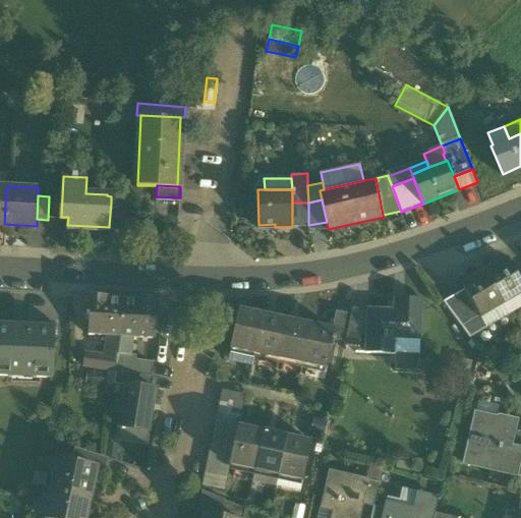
[(109,226),(125,227),(126,214),(126,203),(111,202),(109,226)]
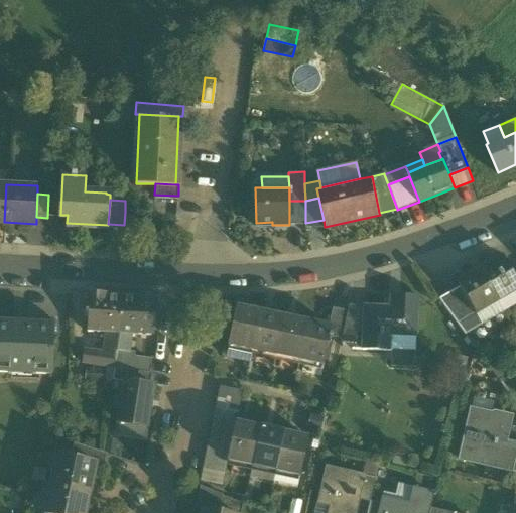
[(289,223),(305,223),(305,201),(289,201),(289,223)]
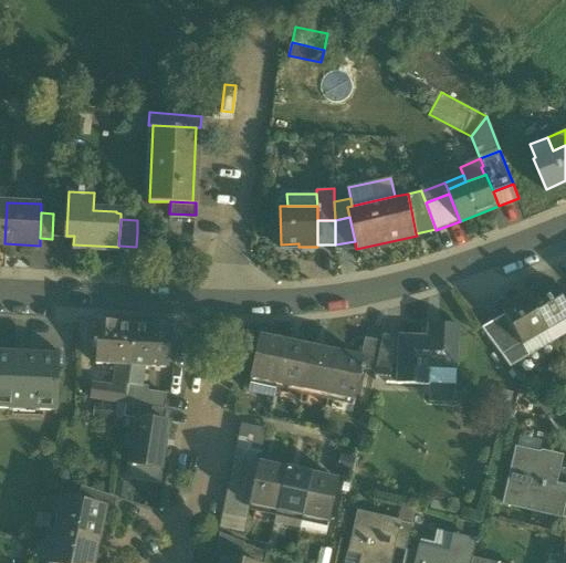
[(149,232),(137,232),(136,247),(148,247),(149,232)]
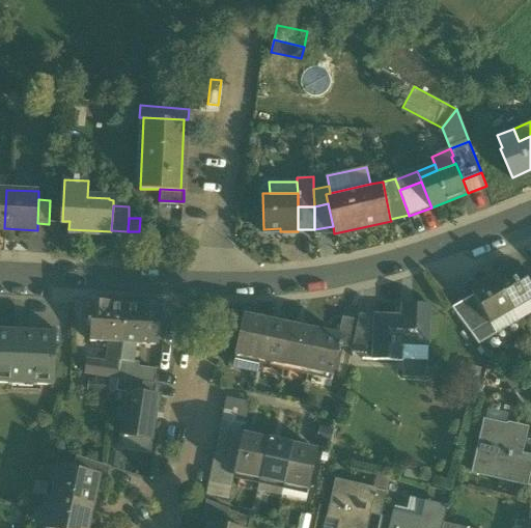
[(516,262),(494,276),(513,308),(530,298),(530,286),(528,281),(516,262)]
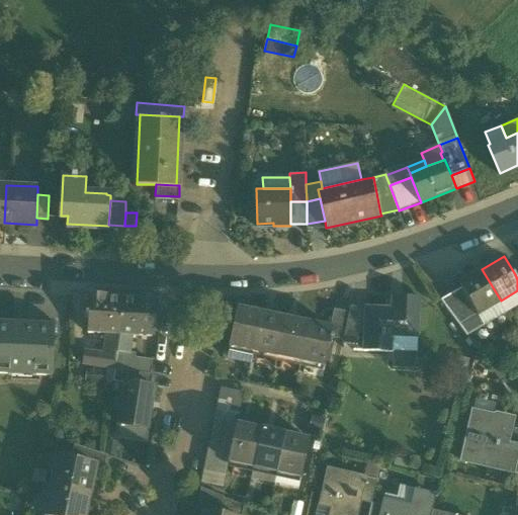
[(479,314),(501,301),(482,269),(459,282),(462,287),(477,312),(479,314)]
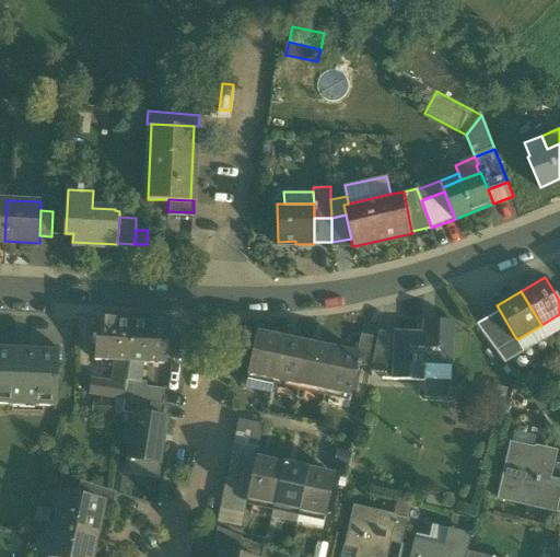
[(477,324),(496,349),(515,337),(500,311),(477,324)]
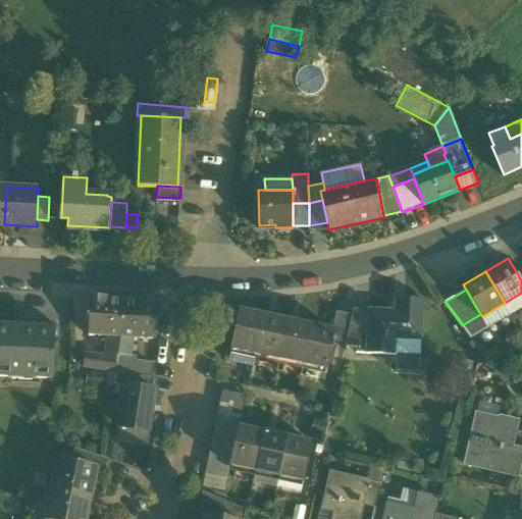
[(511,314),(521,307),(521,293),(505,303),(511,314)]
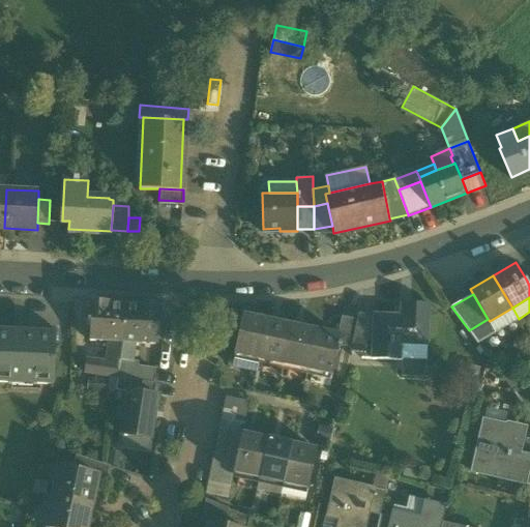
[(110,341),(122,342),(124,304),(109,303),(109,302),(89,301),(88,318),(91,319),(90,340),(110,341)]
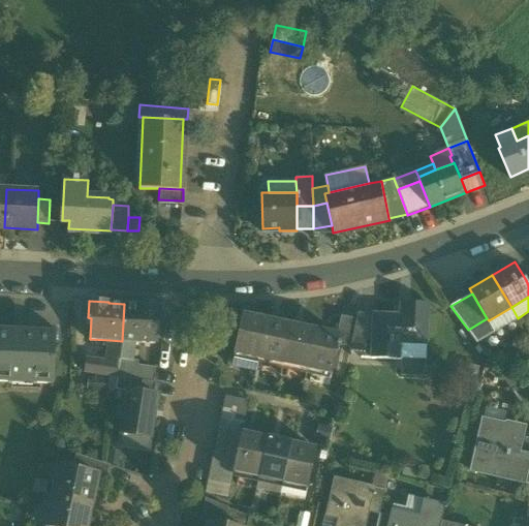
[(371,357),(394,358),(394,341),(401,341),(426,342),(428,302),(408,301),(408,314),(399,314),(374,313),(371,356),(371,357)]
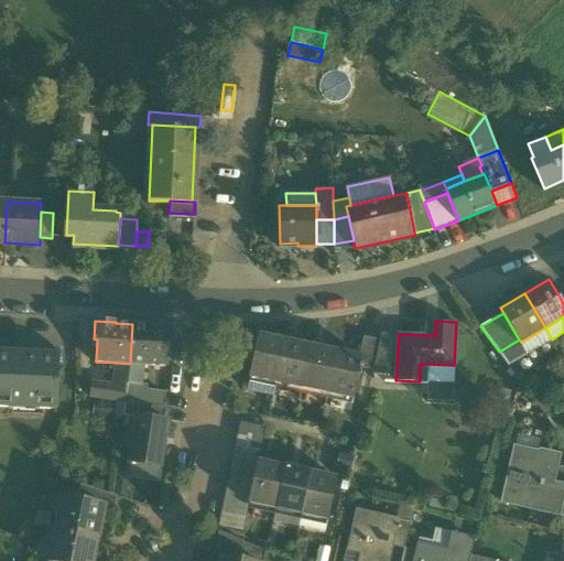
[(425,321),(425,335),(435,335),(435,321),(425,321)]
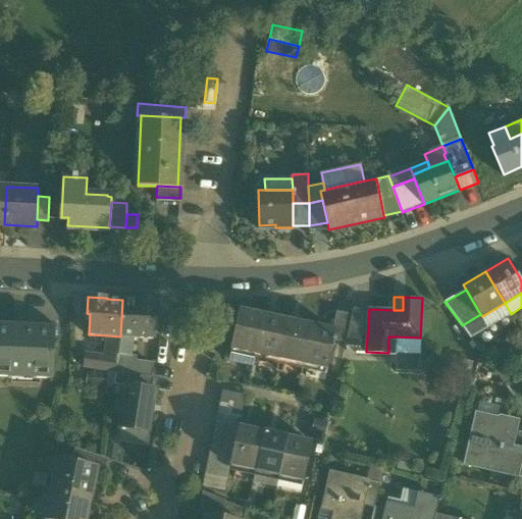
[(138,301),(122,300),(120,336),(134,336),(153,338),(154,316),(156,316),(157,300),(138,299),(138,301)]
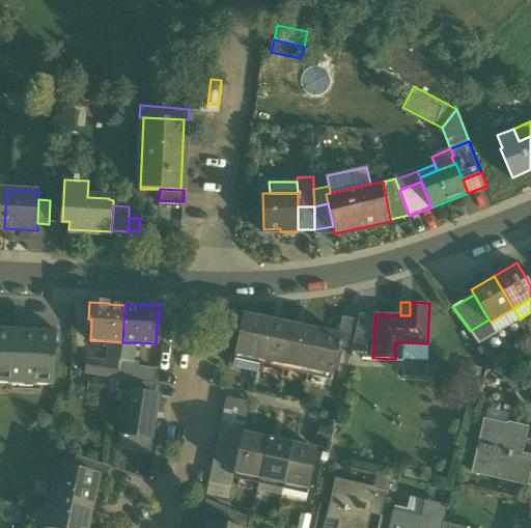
[(497,333),(520,320),(513,308),(491,322),(497,333)]
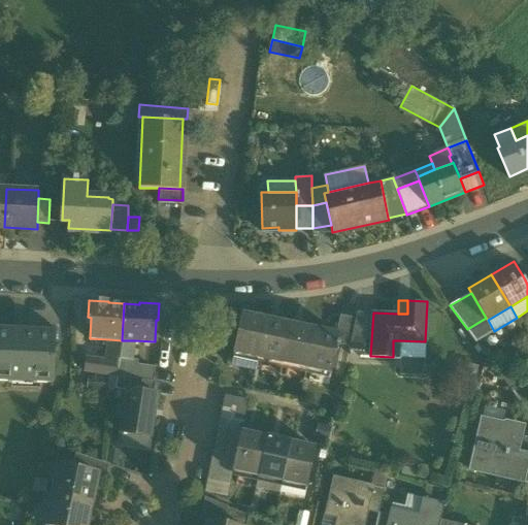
[(233,353),(258,358),(266,318),(241,313),(233,353)]
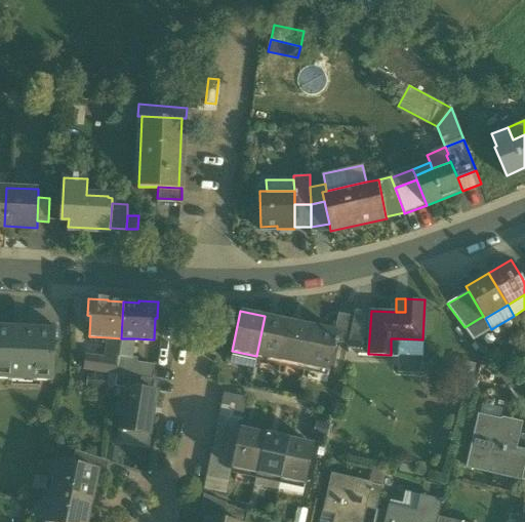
[(355,311),(354,315),(348,344),(347,348),(359,349),(359,353),(368,353),(371,311),(355,311)]
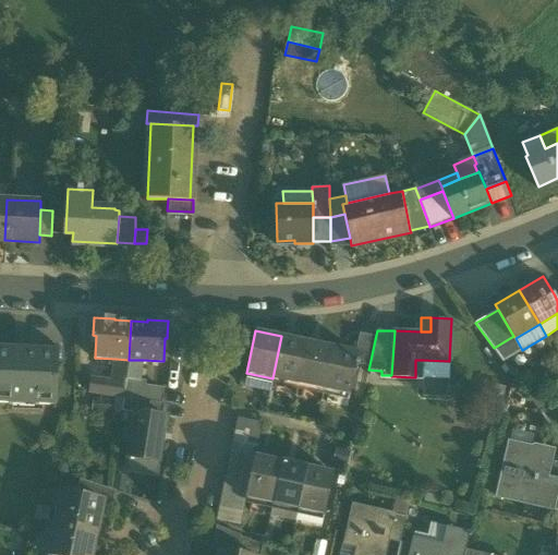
[(356,362),(370,365),(376,335),(360,332),(355,351),(359,352),(356,362)]
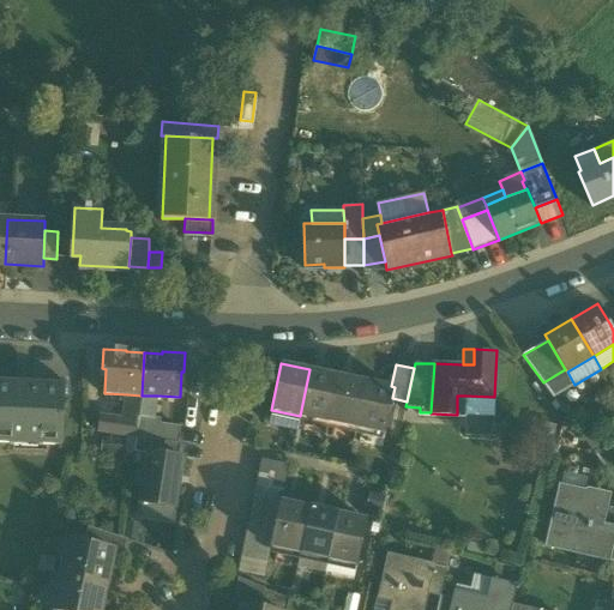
[(300,416),(327,422),(338,375),(309,369),(300,416)]
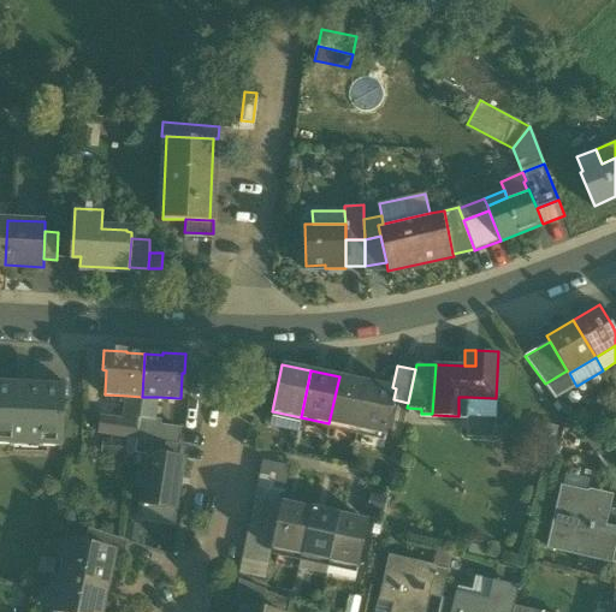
[(556,399),(576,386),(569,373),(567,370),(545,384),(556,399)]
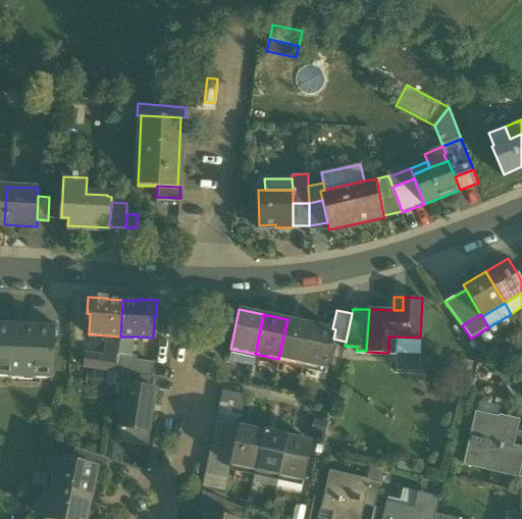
[(278,359),(303,364),(311,324),(288,319),(278,359)]
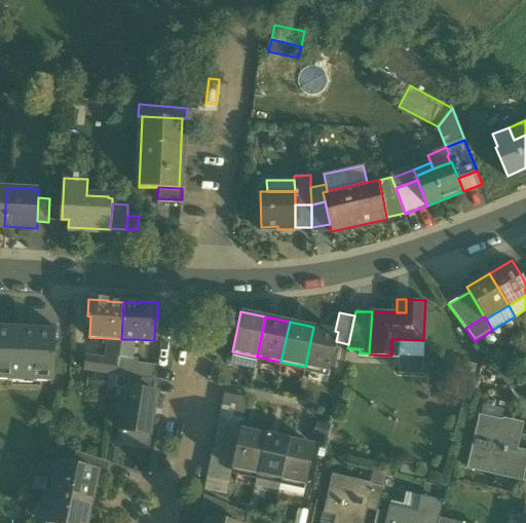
[(335,331),(313,327),(305,367),(330,372),(336,341),(338,332),(335,331)]
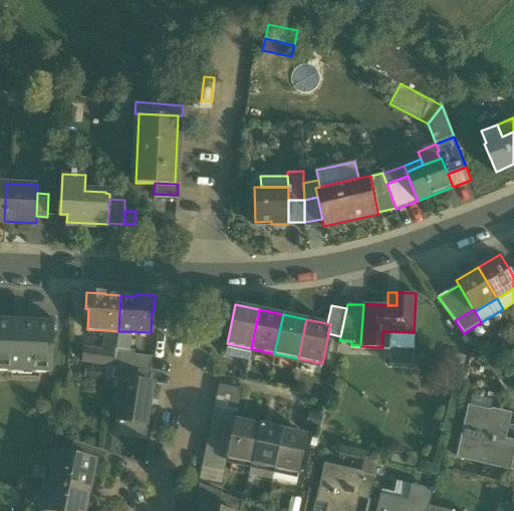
[(0,369),(50,371),(53,322),(0,320),(0,369)]
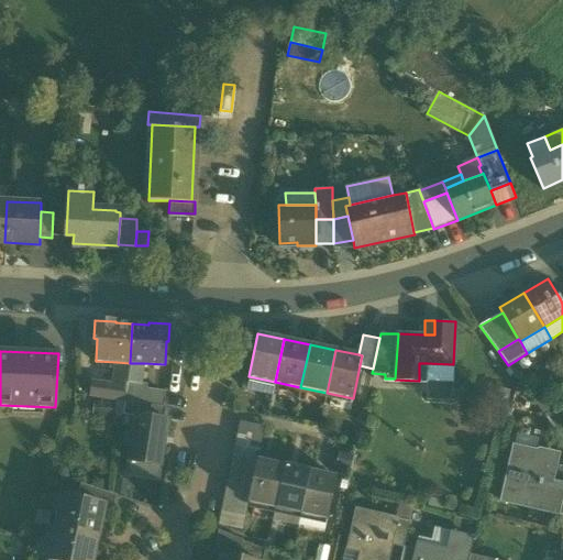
[(117,398),(124,399),(130,363),(117,362),(113,380),(110,383),(92,381),(90,394),(101,396),(117,398)]
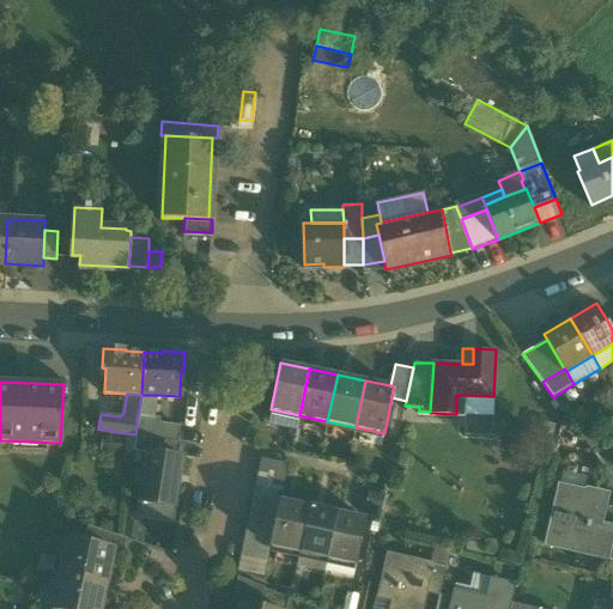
[(157,395),(141,395),(135,434),(137,434),(178,440),(181,425),(157,421),(155,416),(157,395)]
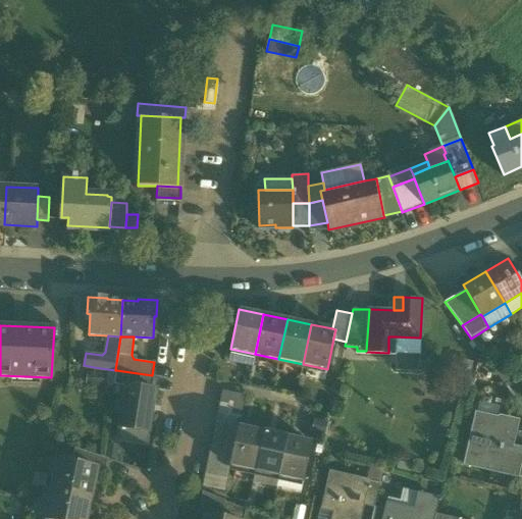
[(420,338),(396,336),(395,353),(420,354),(420,338)]
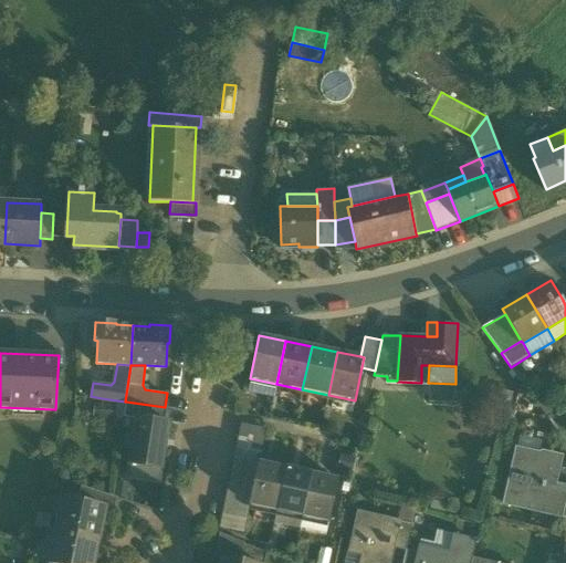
[(505,420),(513,391),(499,387),(491,416),(505,420)]
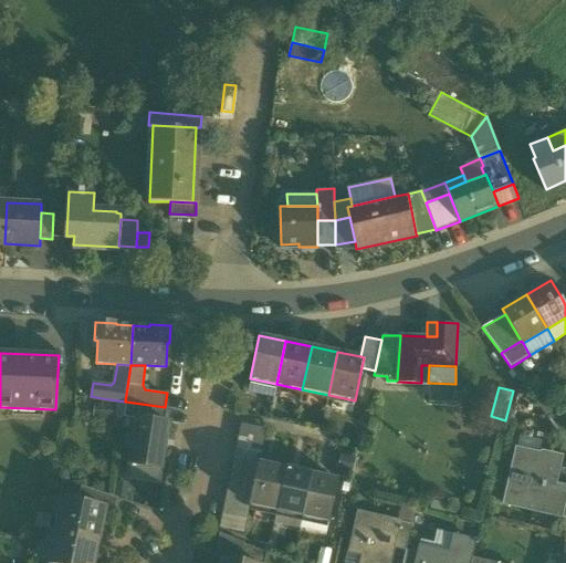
[(116,420),(117,400),(102,398),(102,406),(94,406),(93,419),(116,420)]
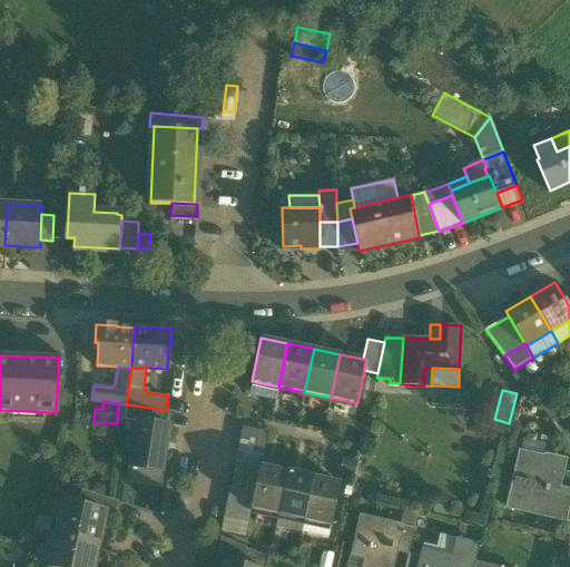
[(138,420),(166,424),(167,410),(166,410),(127,404),(125,418),(138,420)]
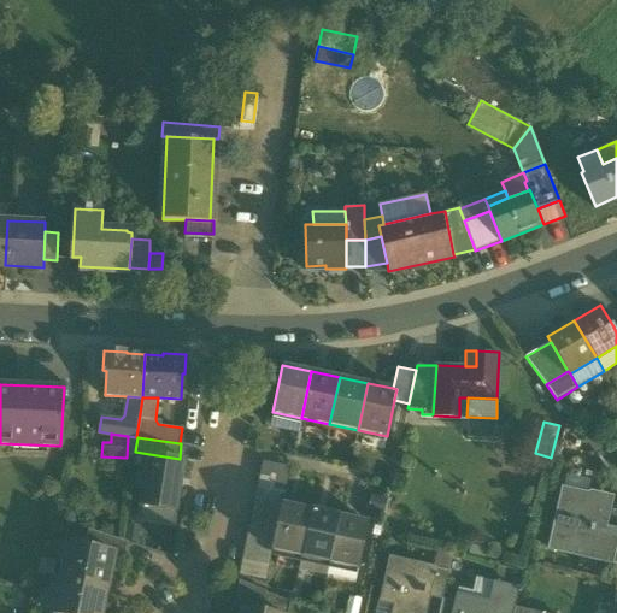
[(142,504),(175,508),(180,476),(182,477),(186,460),(180,459),(150,454),(148,466),(153,472),(152,484),(145,489),(142,504)]
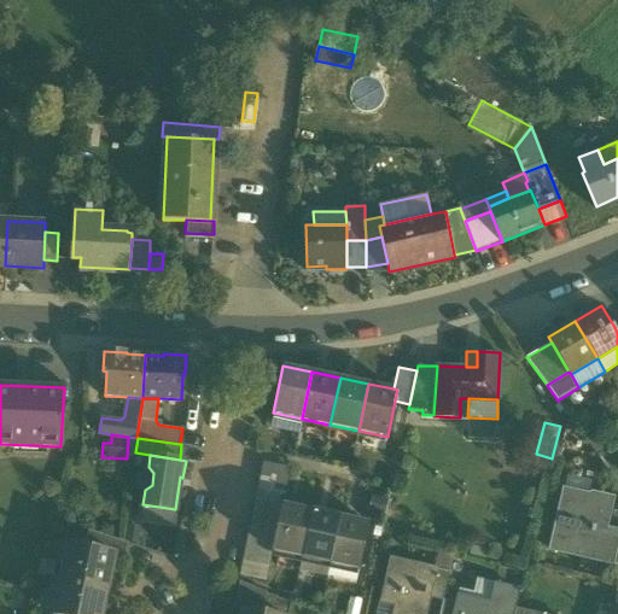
[(262,473),(287,478),(290,467),(264,461),(262,473)]
